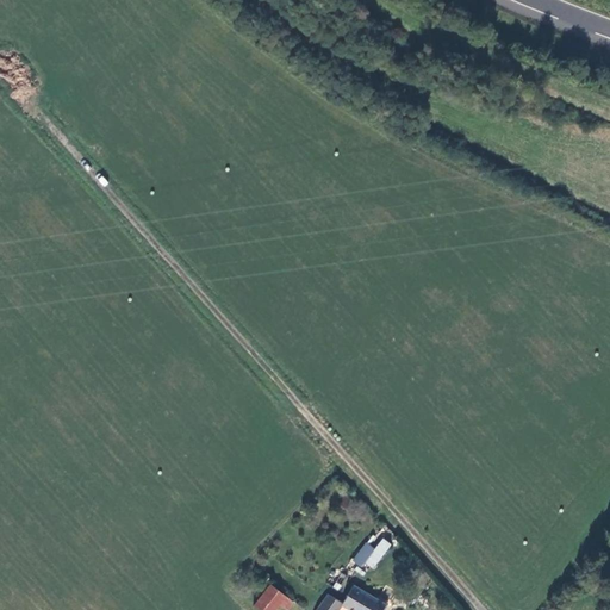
[(368,549),(358,565),(361,567),(363,565),(371,570),(391,546),(384,540),(372,553),(368,549)]
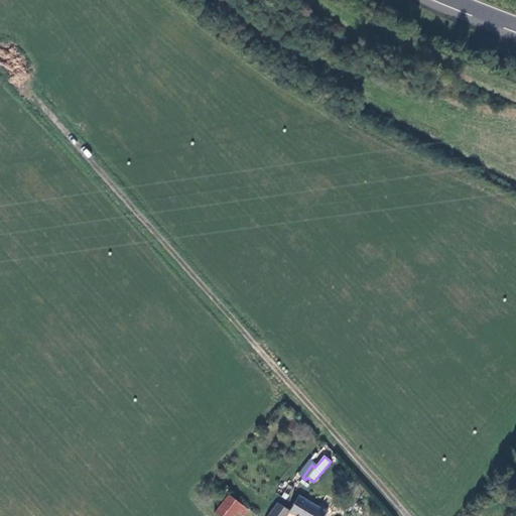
[(297,474),(302,478),(311,465),(307,462),(297,474)]
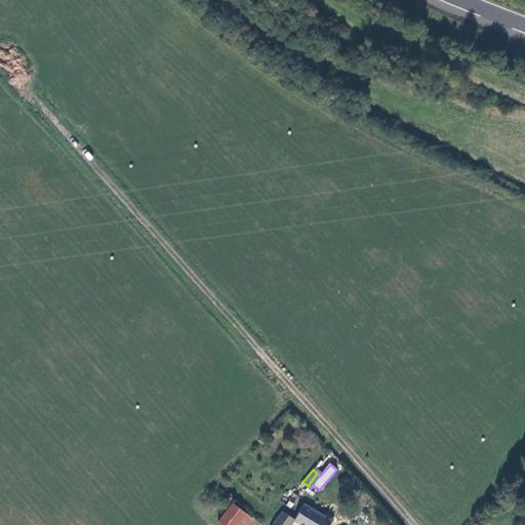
[(230,501),(216,523),(219,524),(234,524),(243,512),(230,501)]
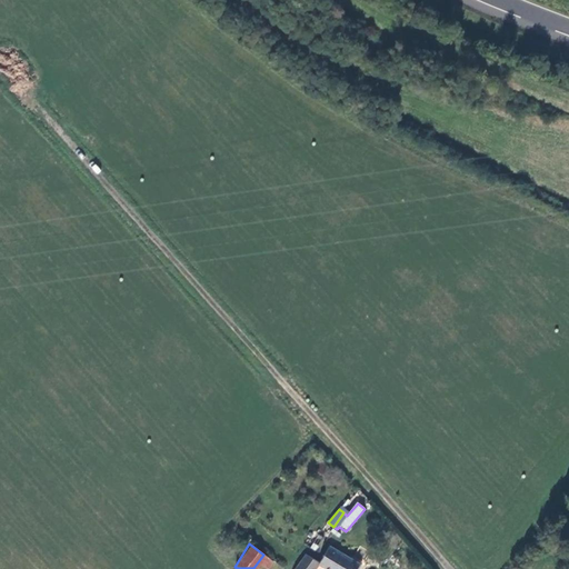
[(318,563),(328,568),(357,568),(360,565),(329,547),(319,562),(318,563)]
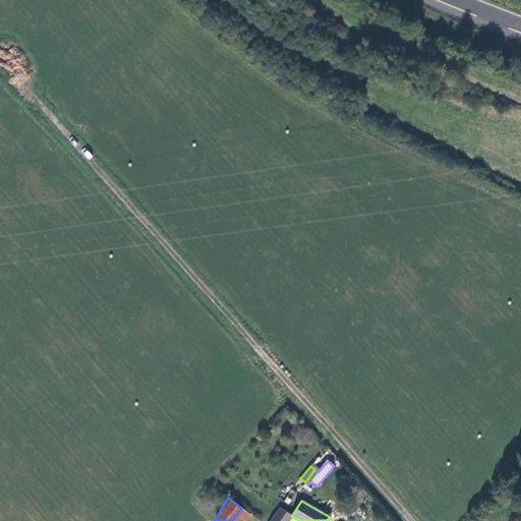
[(287,520),(291,516),(292,515),(280,507),(269,520),(287,520)]
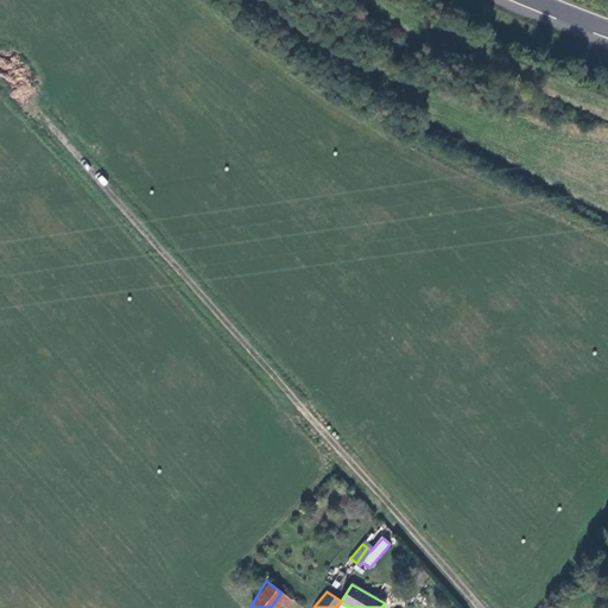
All buildings are outlined.
